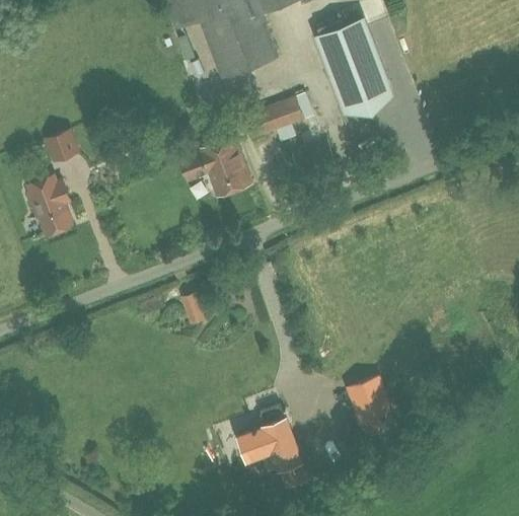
[(260,11),(286,1),(288,0),(164,0),(165,1),(177,32),(202,22),(223,77),(277,56),(260,11)]
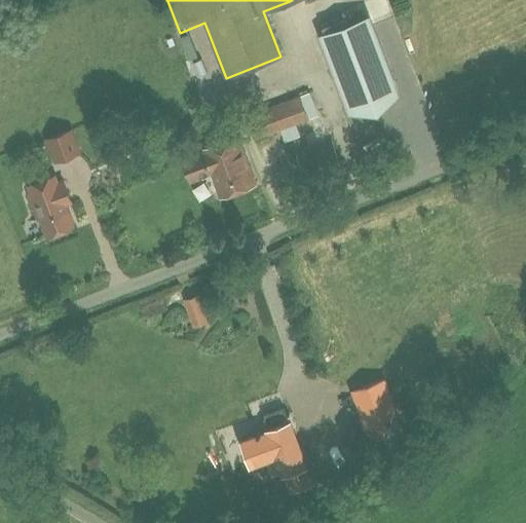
[(352,113),(352,112),(368,101),(372,99),(378,115),(380,115),(397,96),(368,20),(367,21),(370,27),(349,35),(346,28),(323,37),(351,113),(352,113)]
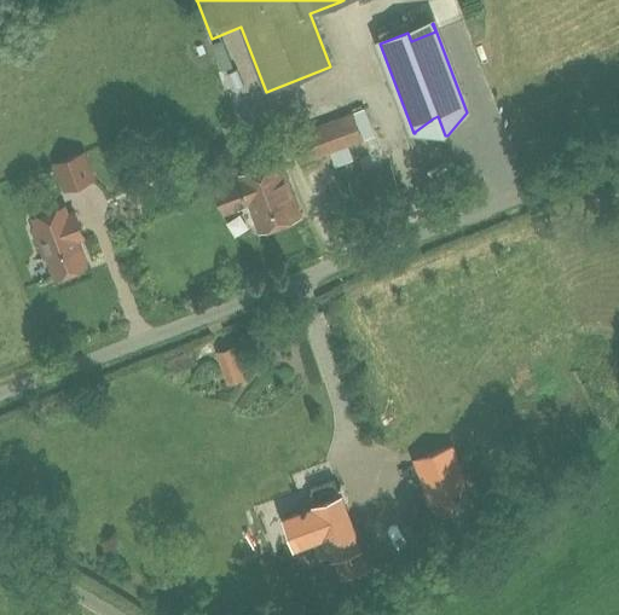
[(362,141),(352,119),(293,140),(302,163),(362,141)]
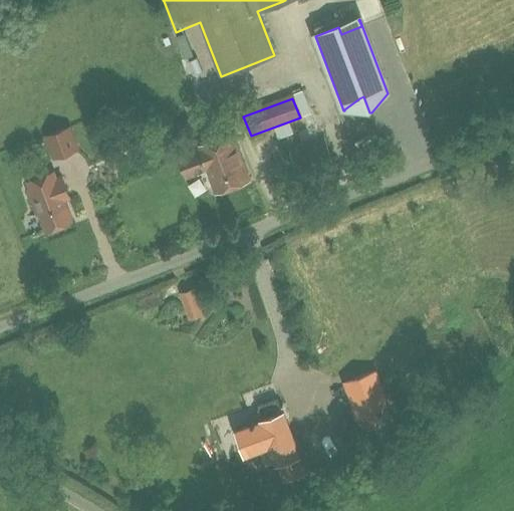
[(56,134),(46,138),(54,160),(64,156),(77,151),(69,130),(56,134)]
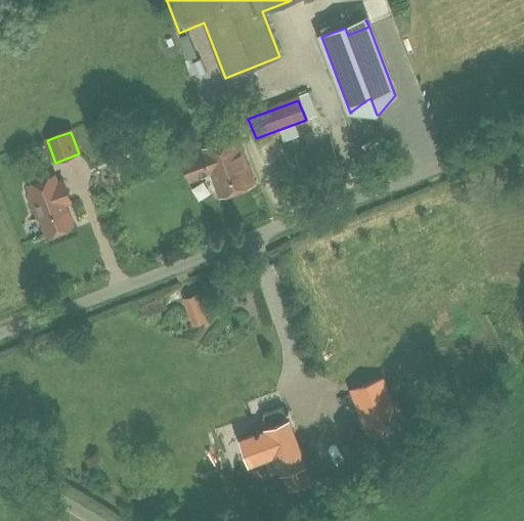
[(187,157),(182,159),(190,181),(211,173),(220,198),(254,184),(236,137),(223,142),(221,138),(185,152),(187,157)]
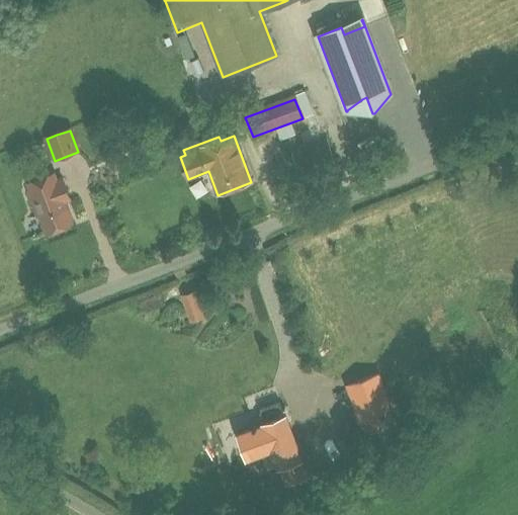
[(291,153),(305,189),(340,176),(327,141),(291,153)]
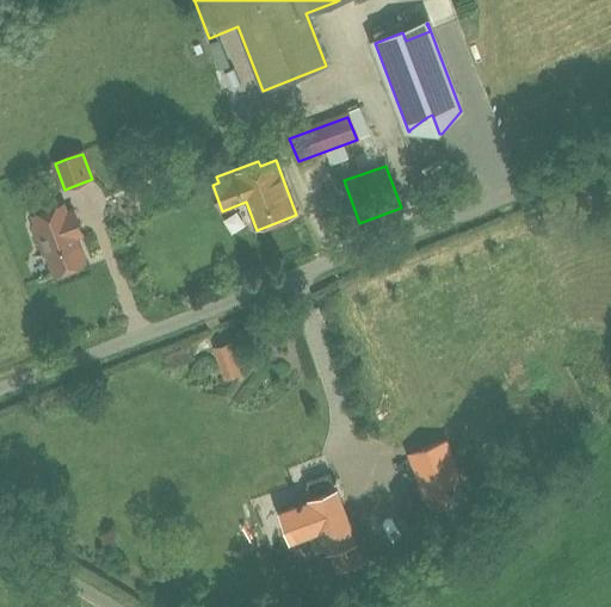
[(29,175),(14,180),(18,192),(32,187),(29,175)]
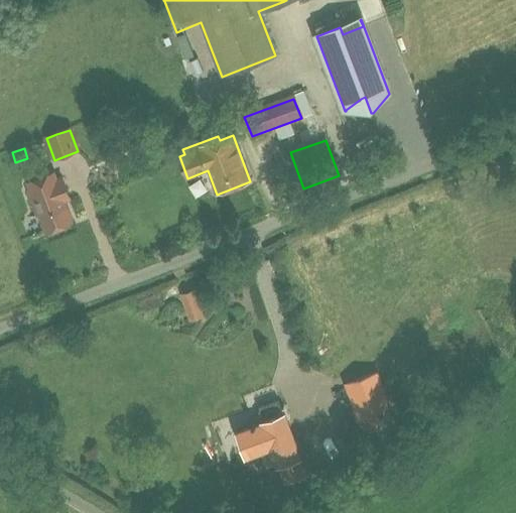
[(54,174),(27,184),(30,190),(27,193),(37,218),(39,217),(46,234),(73,224),(61,195),(68,193),(62,179),(56,181),(54,174)]
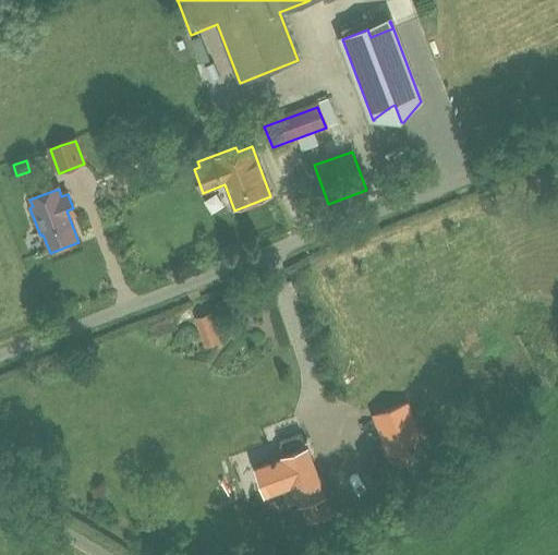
[(194,320),(204,349),(221,345),(211,315),(194,320)]
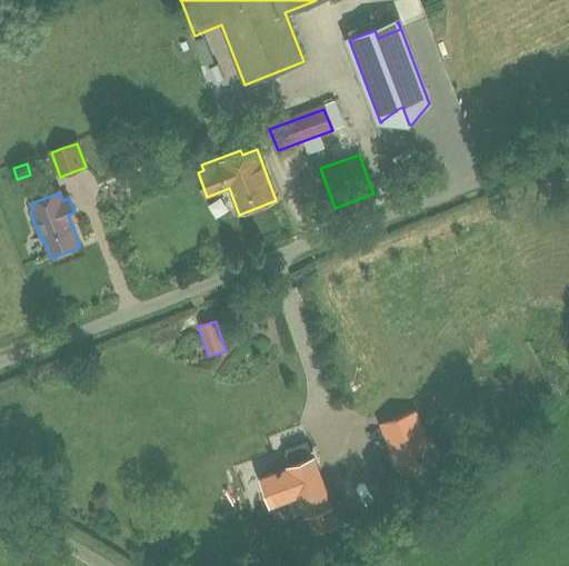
[(183,337),(178,325),(152,334),(158,347),(183,337)]
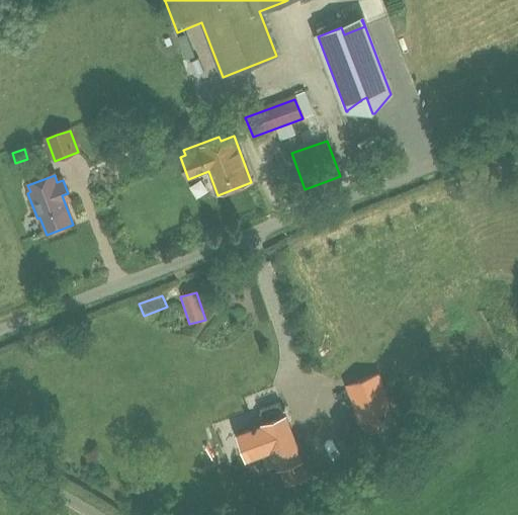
[(377,376),(347,387),(364,434),(395,424),(377,376)]
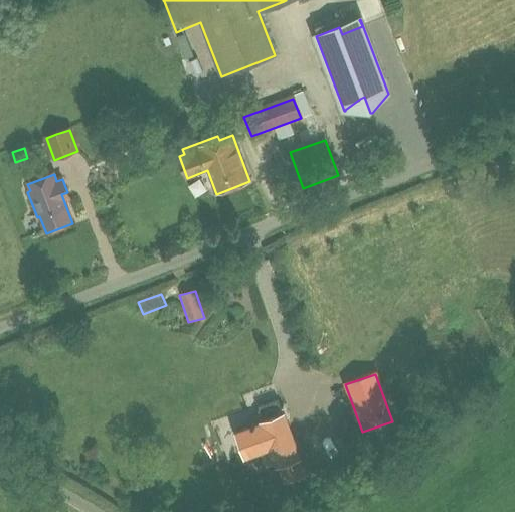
[(263,423),(237,433),(245,456),(261,451),(267,469),(278,465),(284,483),(305,476),(298,457),(299,457),(284,414),(279,400),(258,407),(263,421),(263,423)]
